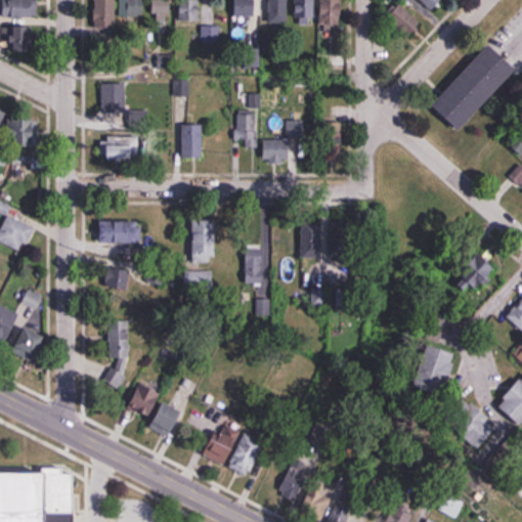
[(0,17),(36,17),(36,0),(0,0),(0,17)]
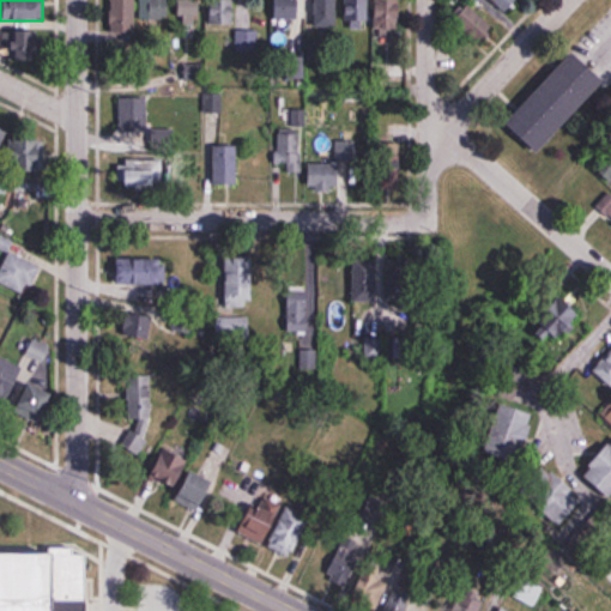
[(133,30),(133,0),(108,0),(108,30),(133,30)]
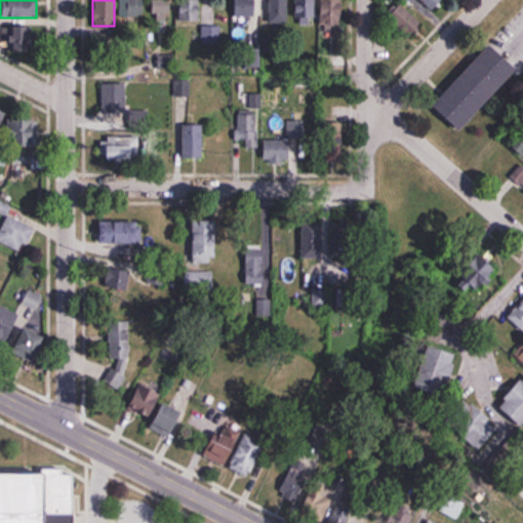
[(118,0),(119,14),(143,14),(142,0),(118,0)]
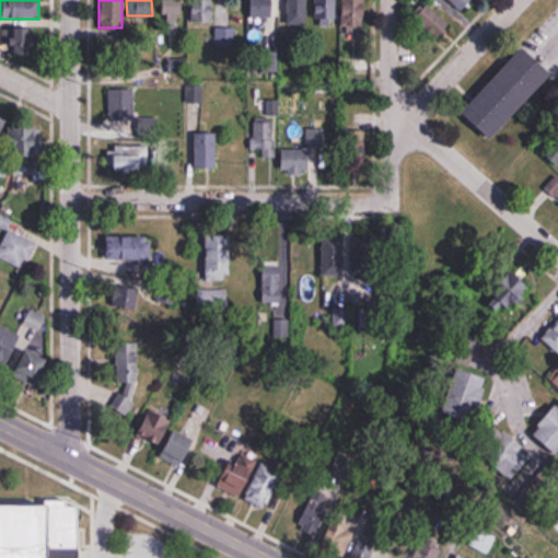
[(181,23),(179,0),(159,0),(159,23),(181,23)]
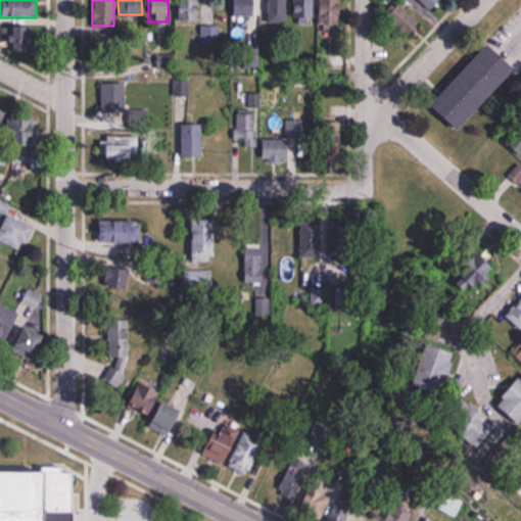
[(176,0),(177,19),(198,19),(197,0),(176,0)]
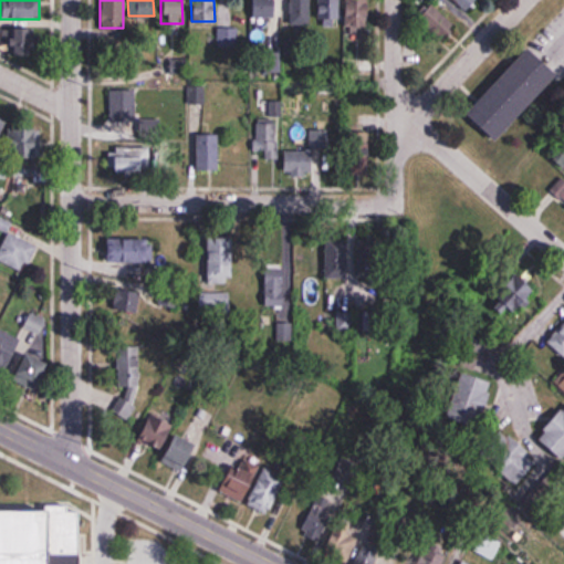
[(274,16),(274,0),(251,0),(251,16),(274,16)]
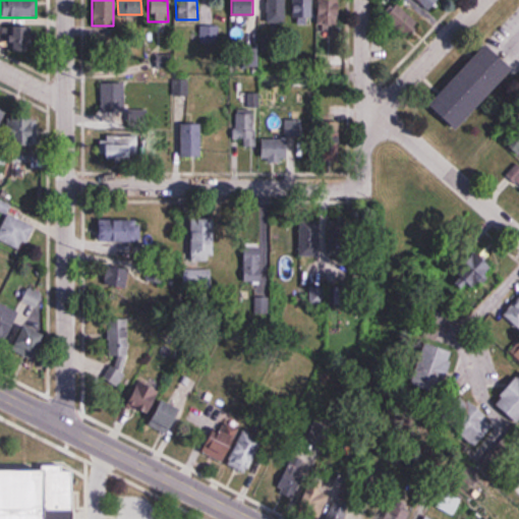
[(265,0),(266,21),(284,21),(284,0),(265,0)]
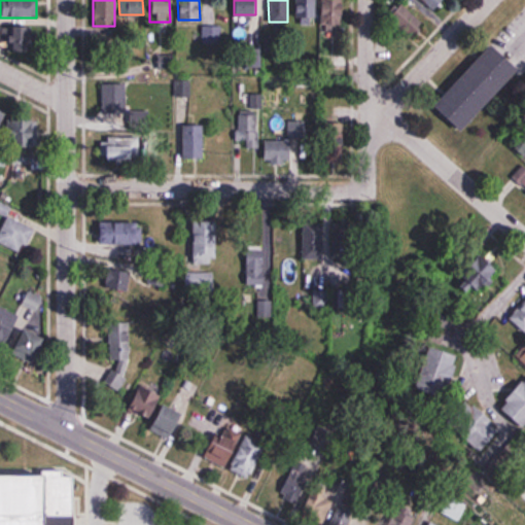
[(295,0),(295,23),(314,23),(313,0),(295,0)]
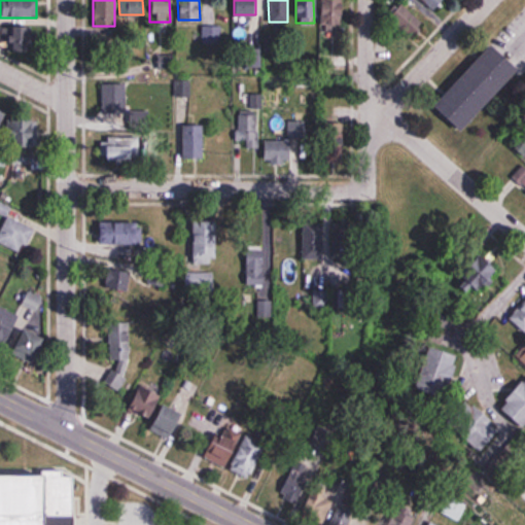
[(343,24),(342,0),(320,0),(321,24),(343,24)]
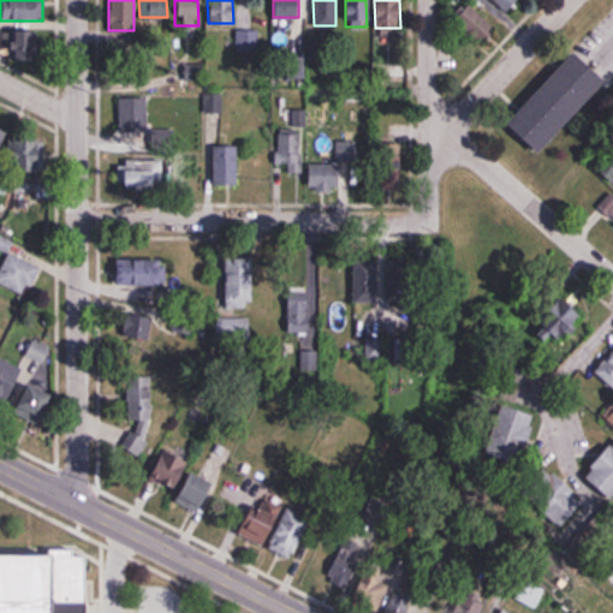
[(492,0),(505,12),(517,0),(492,0)]
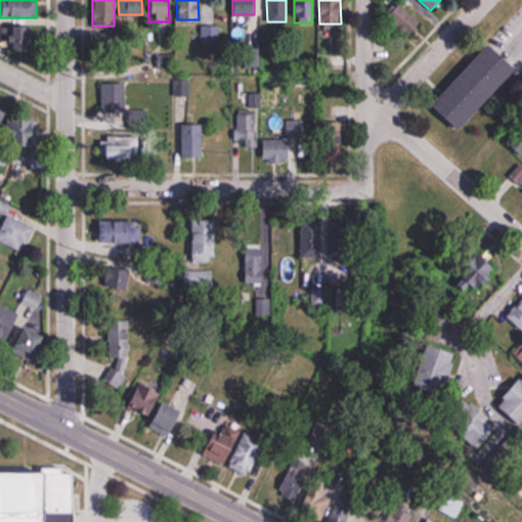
[(407,37),(421,23),(399,3),(386,17),(407,37)]
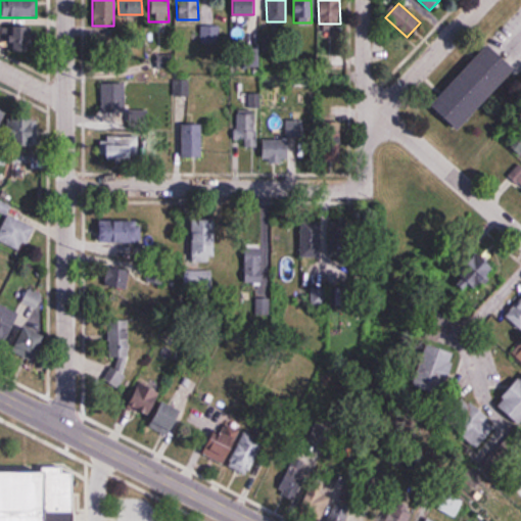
[(218,25),(198,25),(198,44),(218,44),(218,25)]
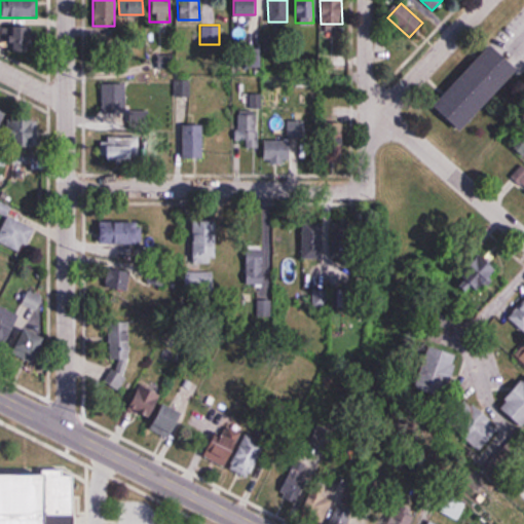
[(17,48),(33,48),(33,27),(17,27),(17,48)]
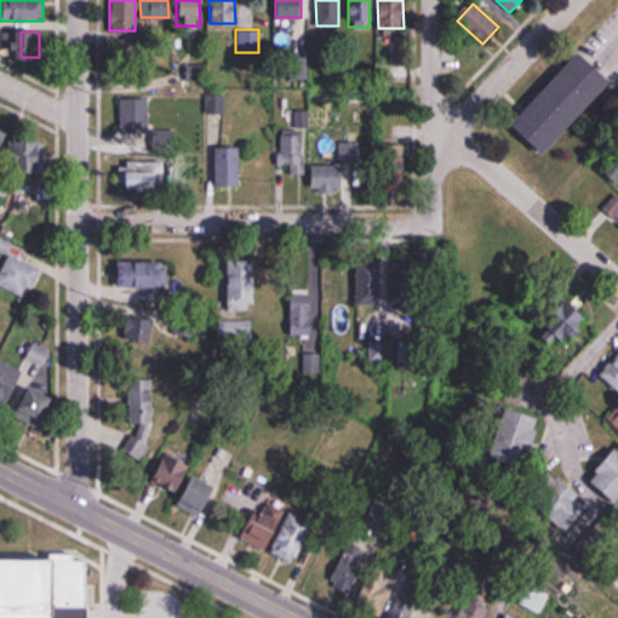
[(510,125),(543,154),(610,80),(577,51),(510,125)]
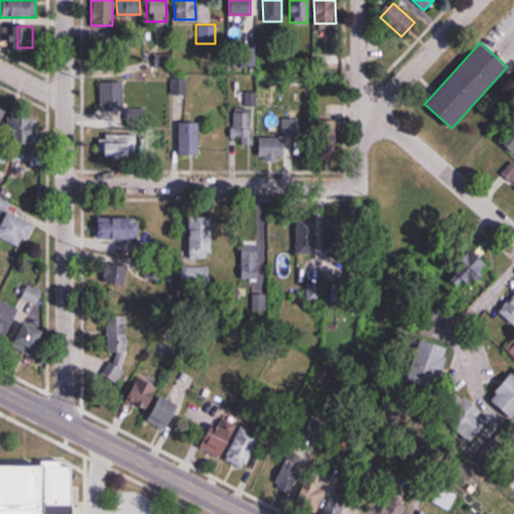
[(99,110),(123,110),(123,81),(99,81),(99,110)]
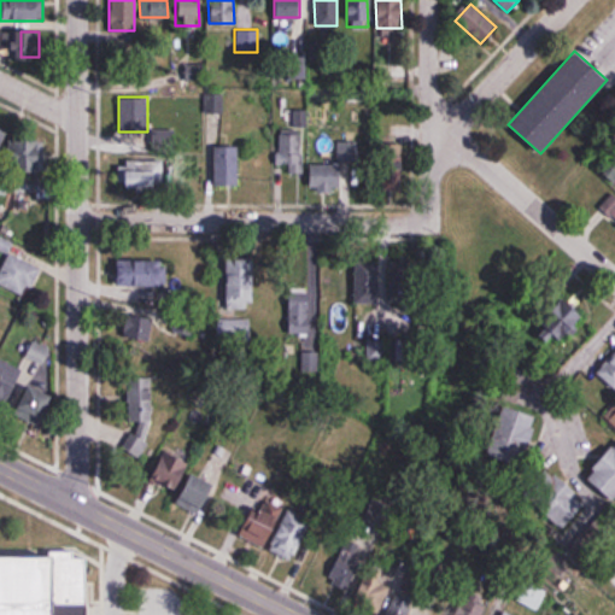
[(42,140),(10,140),(10,173),(42,173),(42,140)]
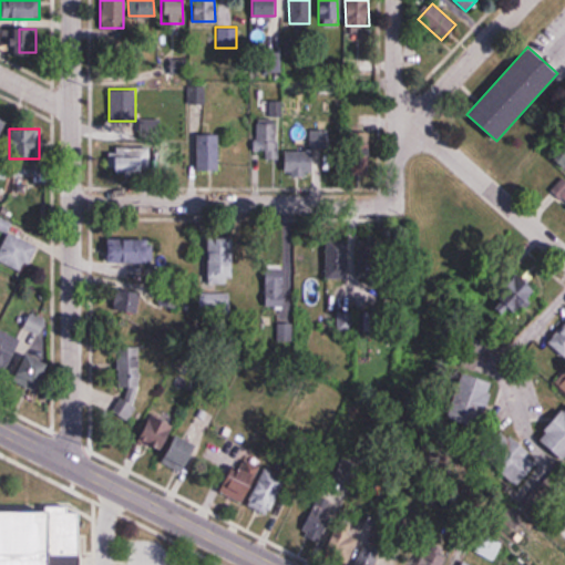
[(218,133),(196,133),(196,168),(218,168),(218,133)]
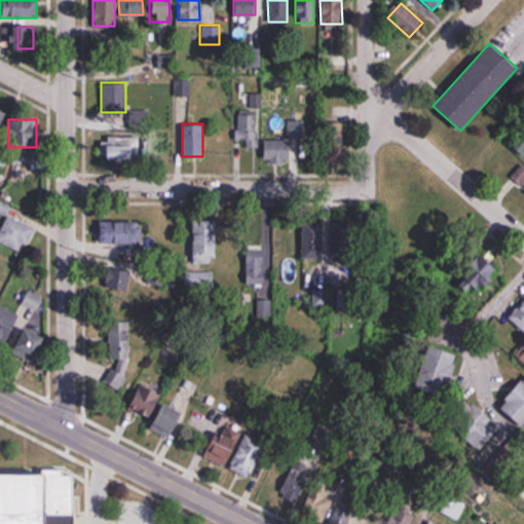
[(523,150),(523,138),(515,138),(515,150),(523,150)]
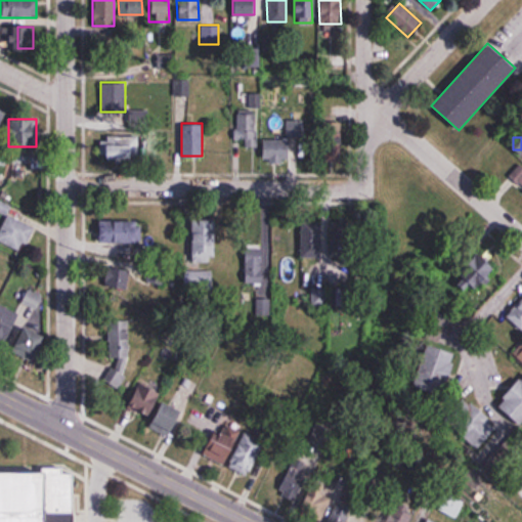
[(290,138),(262,138),(262,163),(290,163),(290,138)]
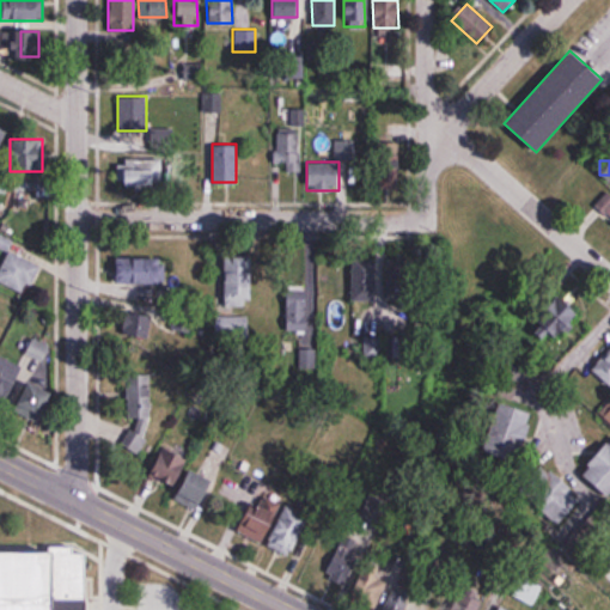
[(124,187),(157,189),(159,166),(127,163),(124,187)]
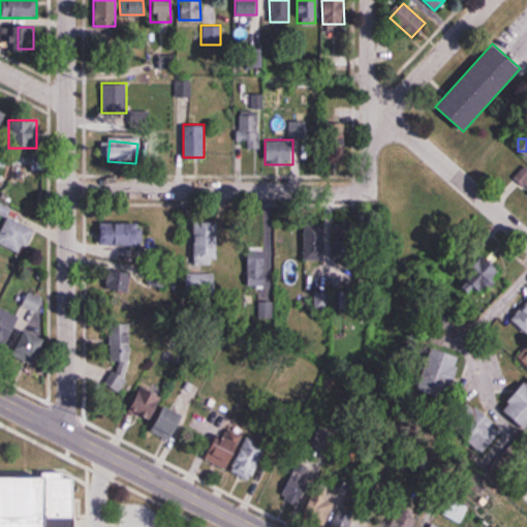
[(0,241),(22,252),(33,228),(6,215),(0,227),(0,241)]
